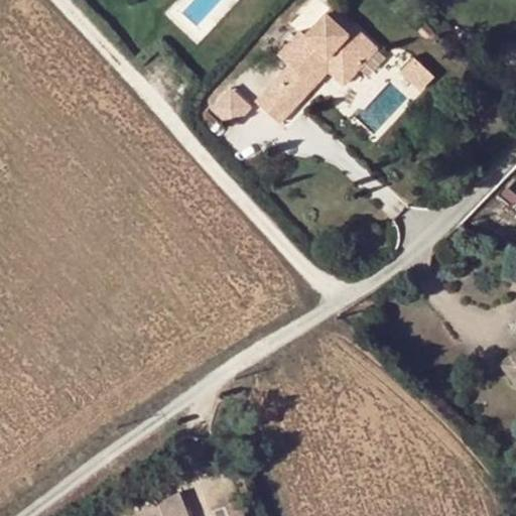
[(330,4),(324,11),(346,31),(352,25),(330,4)]
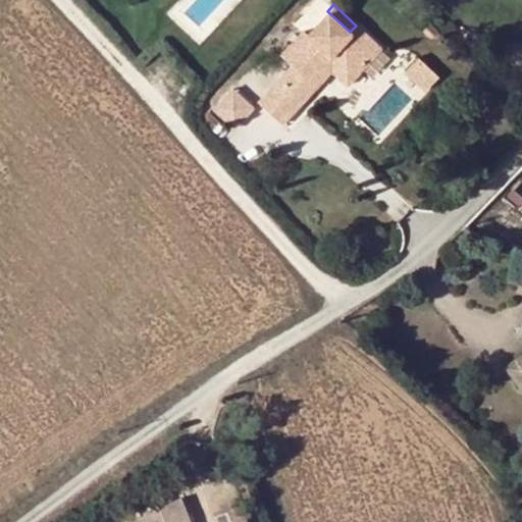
[(329,69),(335,75),(342,82),(359,63),(362,67),(380,49),(356,25),(350,32),(327,11),(308,32),(305,30),(281,54),(297,67),(314,85),(329,69)]
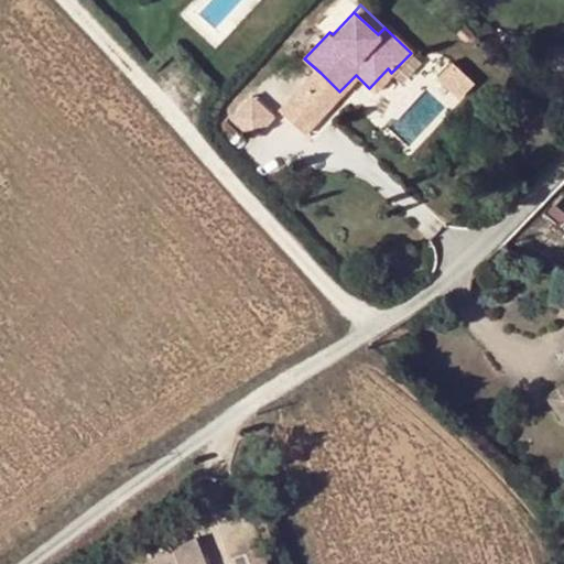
[(452,61),(436,78),(459,99),(475,83),(452,61)]
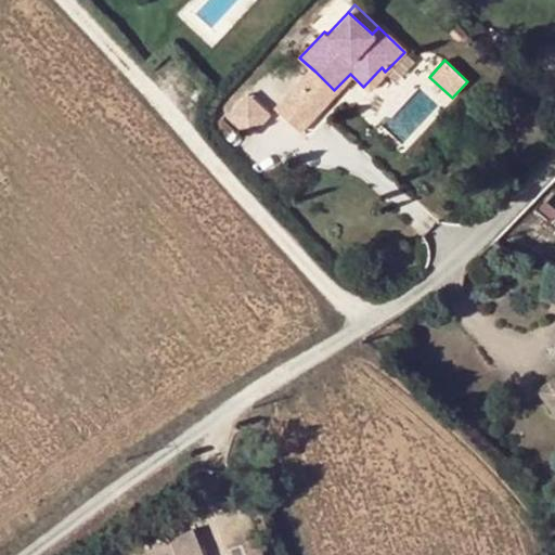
[(302,85),(328,110),(357,80),(350,74),(334,90),(315,72),(302,85)]
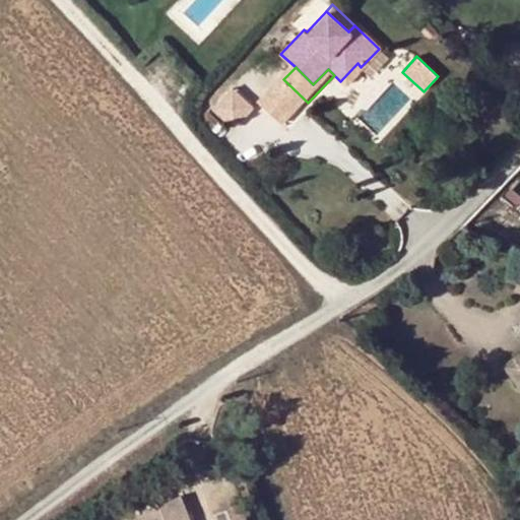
[(284,126),(308,103),(283,79),(260,104),(284,126)]
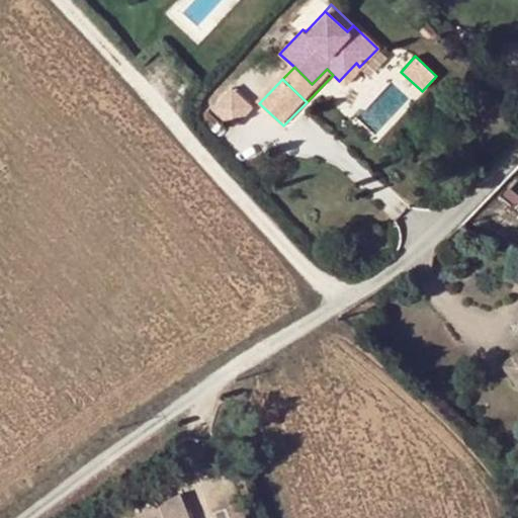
[(231,85),(212,105),(235,124),(252,103),(231,85)]
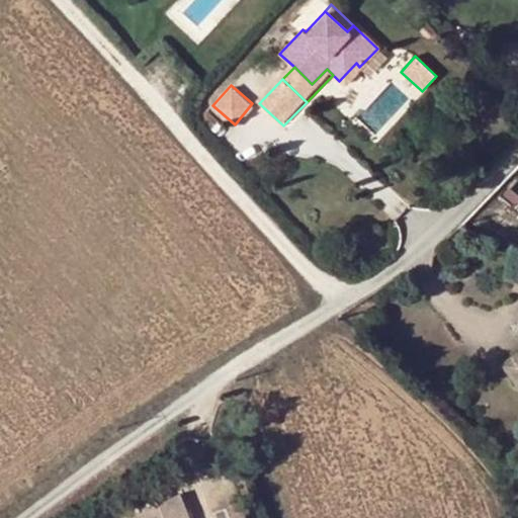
[(517,180),(479,223),(498,243),(517,222),(517,180)]
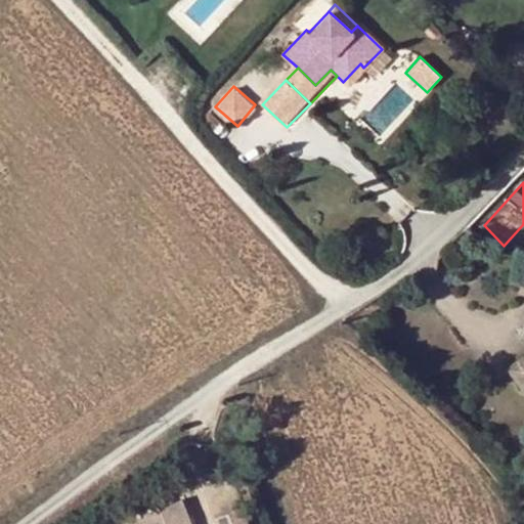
[(523,357),(507,369),(523,390),(523,389),(523,357)]
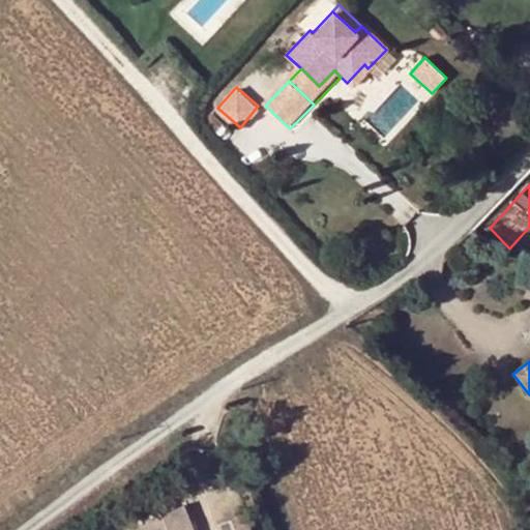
[(128,527),(129,529),(195,529),(184,505),(162,514),(160,513),(128,527)]
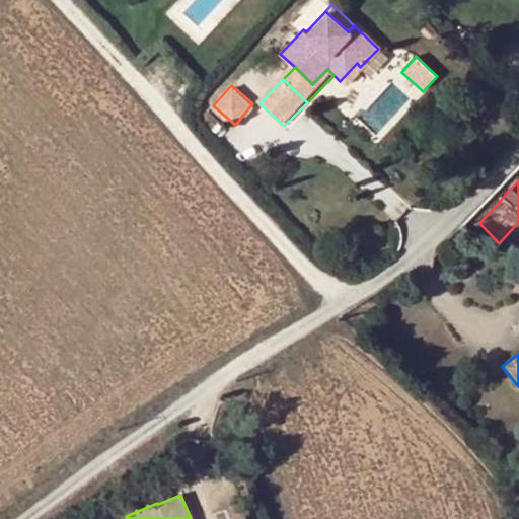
[(245,518),(239,502),(212,513),(214,518),(245,518)]
